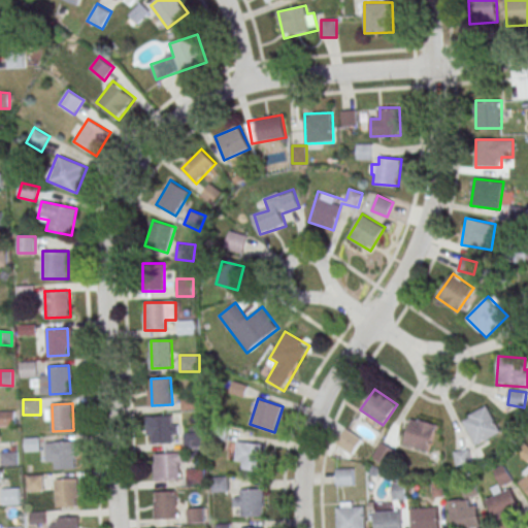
[(501,432),(488,406),(463,419),(475,444),(501,432)]
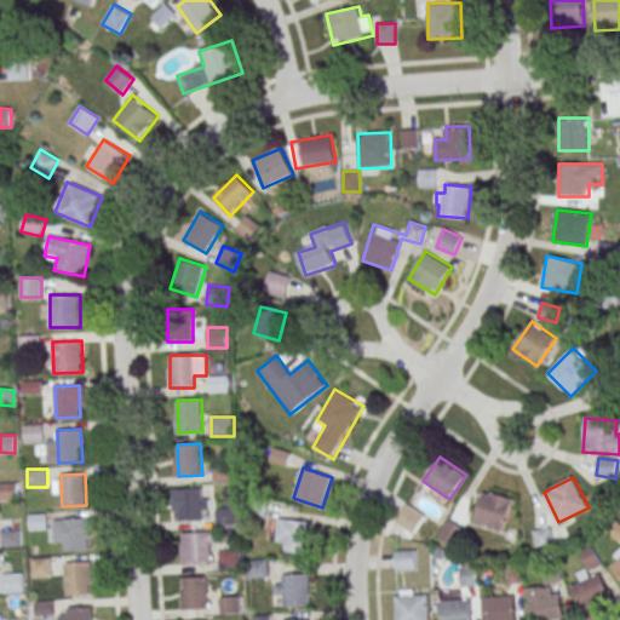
[(0,482),(0,499),(19,499),(19,483),(0,482)]
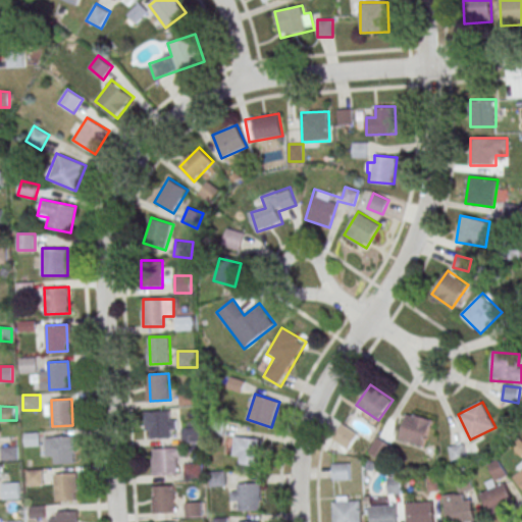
[(150,412),(170,411),(171,437),(152,438),(150,412)]
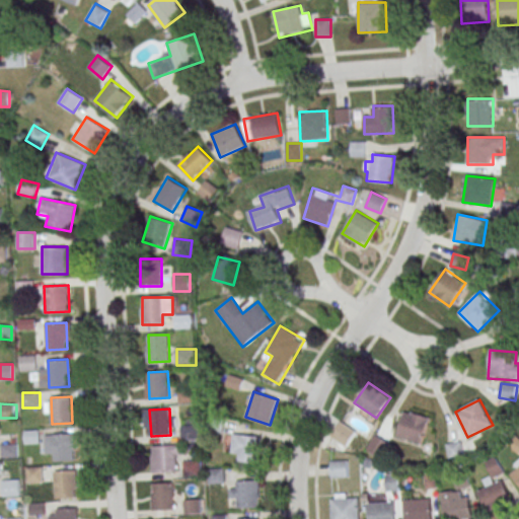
[(397,436),(422,444),(430,418),(404,411),(397,436)]
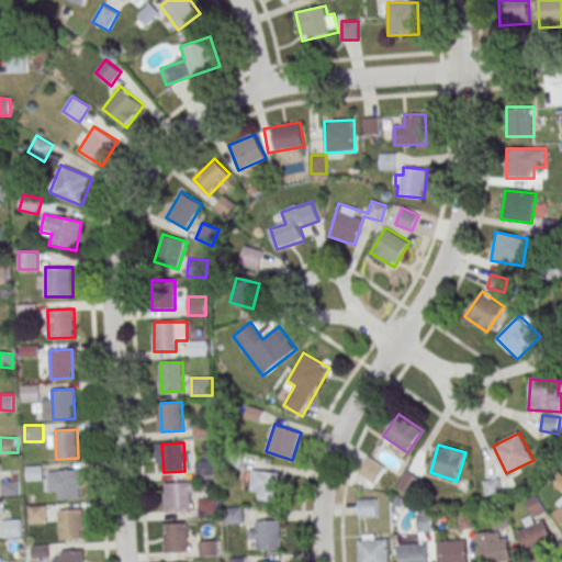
[(216,454),(197,454),(197,475),(216,475),(216,454)]
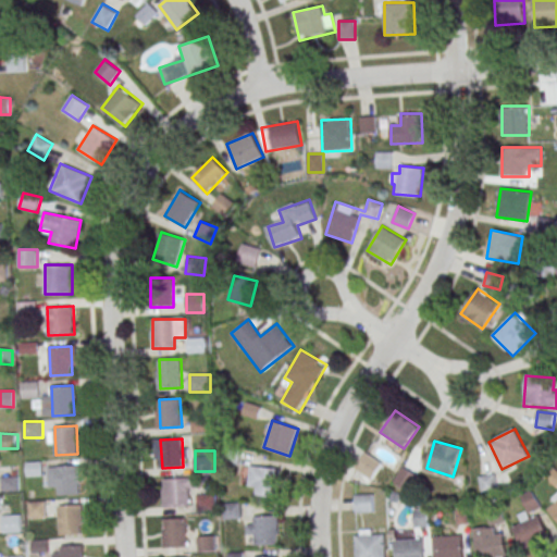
[(382,463),(366,453),(353,471),(370,482),(382,463)]
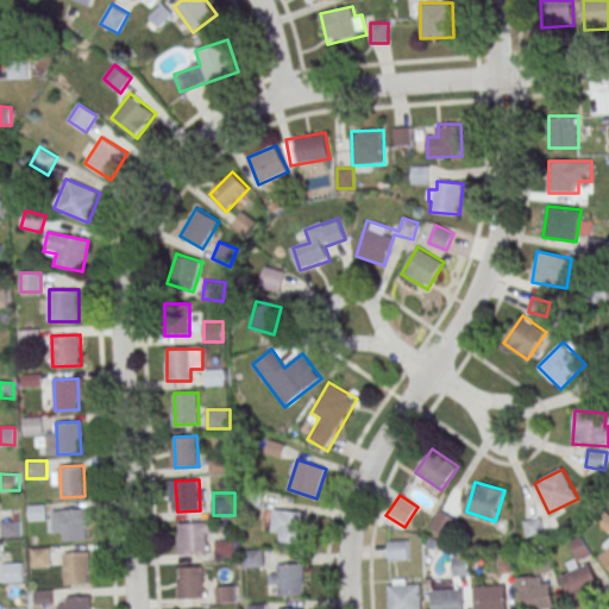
[(29,506),(30,520),(46,520),(46,506),(29,506)]
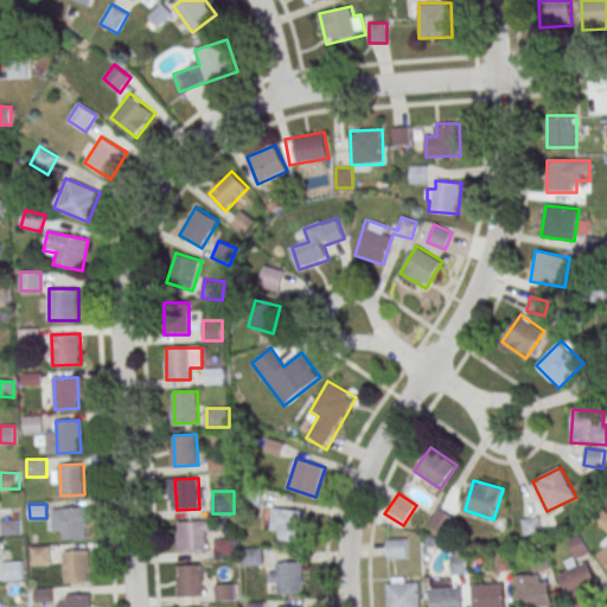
[(63,508),(87,506),(88,537),(64,538),(63,508)]
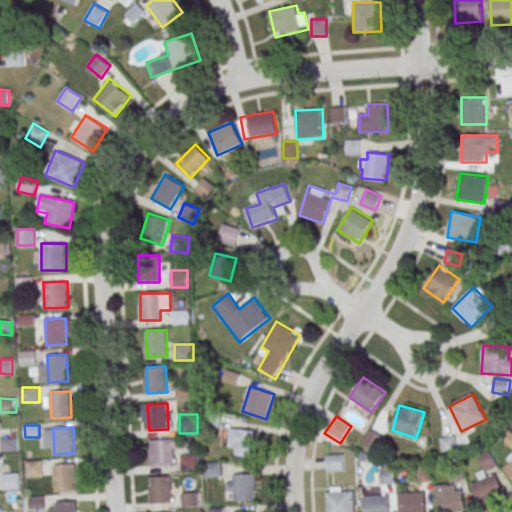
[(257,431),(231,427),(227,453),(253,457),(257,431)]
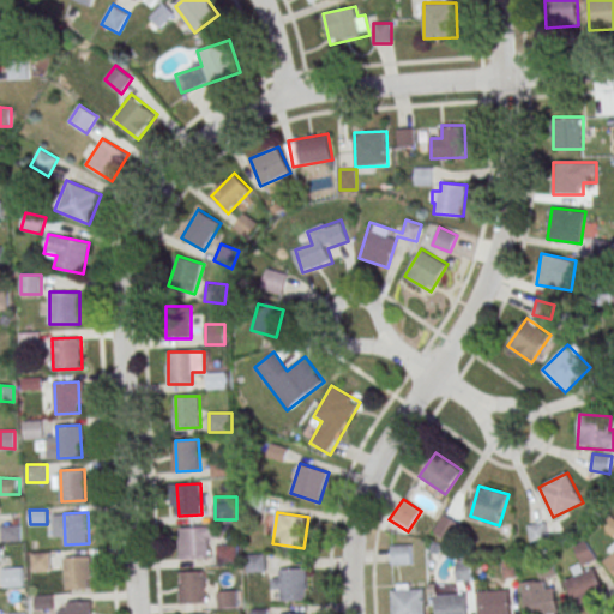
[(434,534),(451,542),(461,523),(443,515),(434,534)]
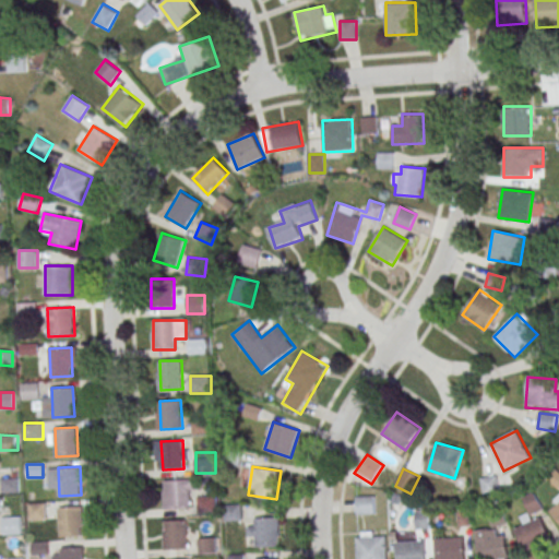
[(482,477),(484,496),(500,494),(498,476),(482,477)]
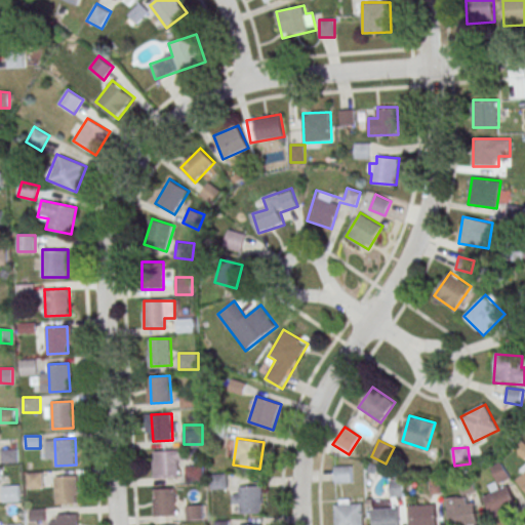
[(2,462),(17,462),(17,449),(2,449),(2,462)]
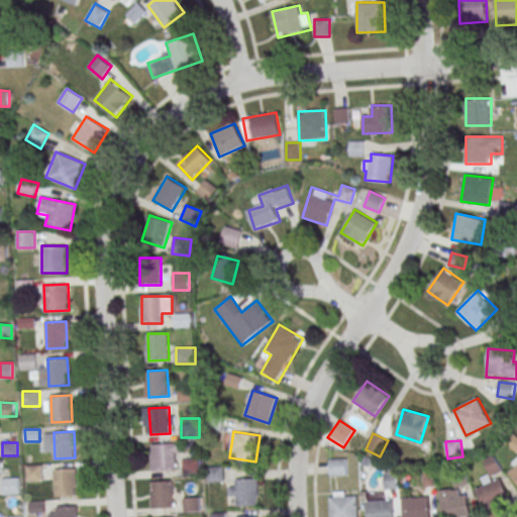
[(152,444),(173,443),(174,470),(153,471),(152,444)]
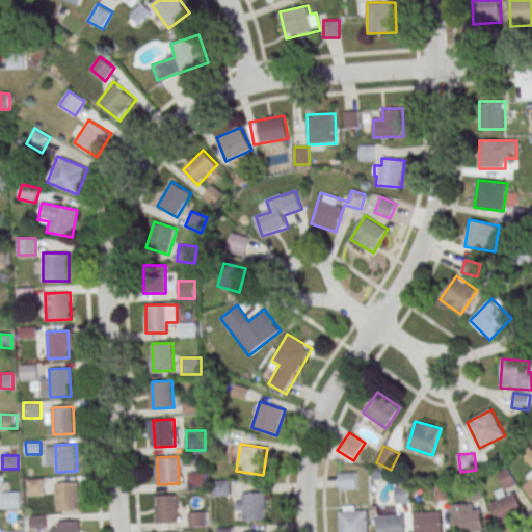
[(515,484),(508,470),(499,474),(505,489),(515,484)]
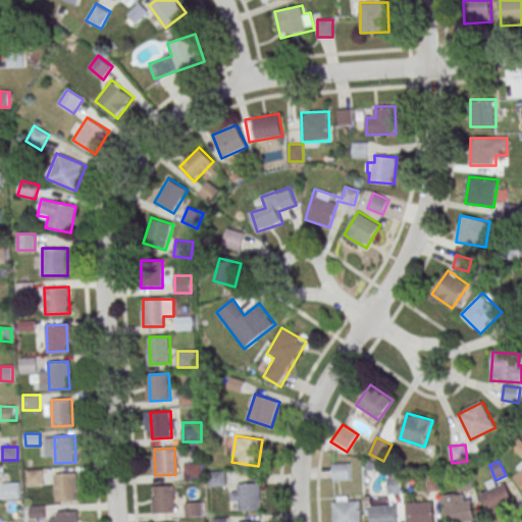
[(350,479),(350,463),(332,463),(332,479),(350,479)]
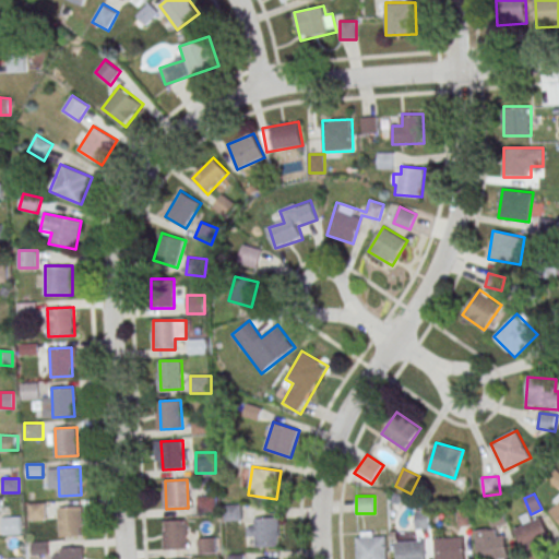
[(2,516),(1,498),(0,497),(0,526),(1,526),(1,535),(23,534),(22,516),(2,516)]
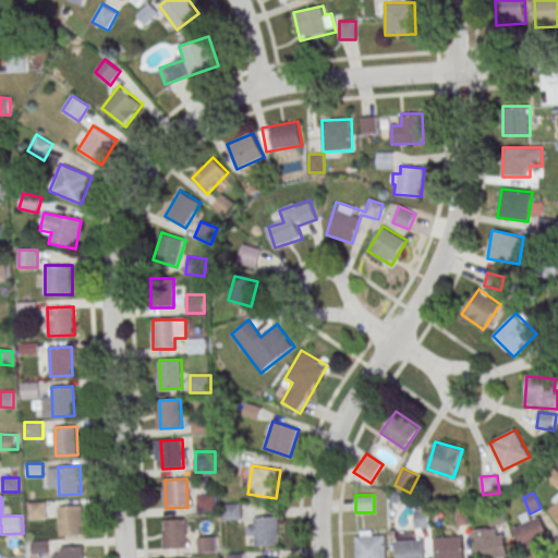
[(557,496),(546,506),(557,521),(557,496)]
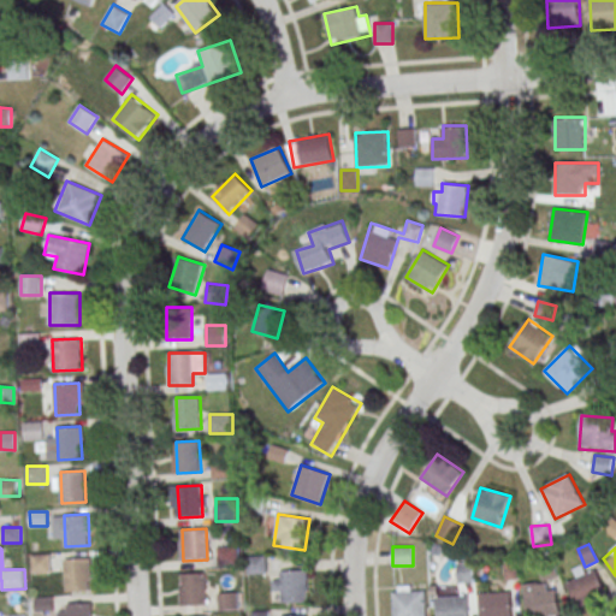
[(31,554),(31,573),(51,573),(51,554),(31,554)]
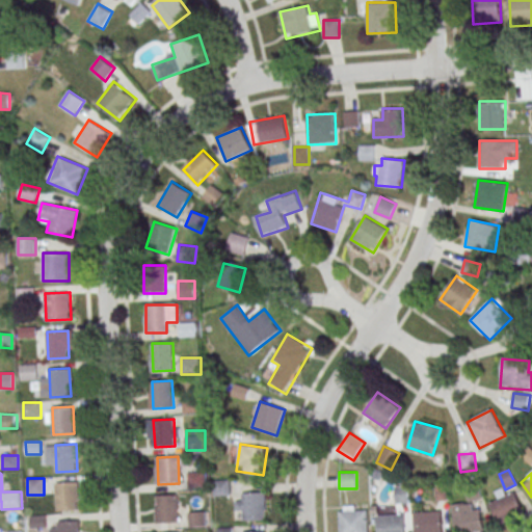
[(56,482),(77,482),(78,509),(57,510),(56,482)]
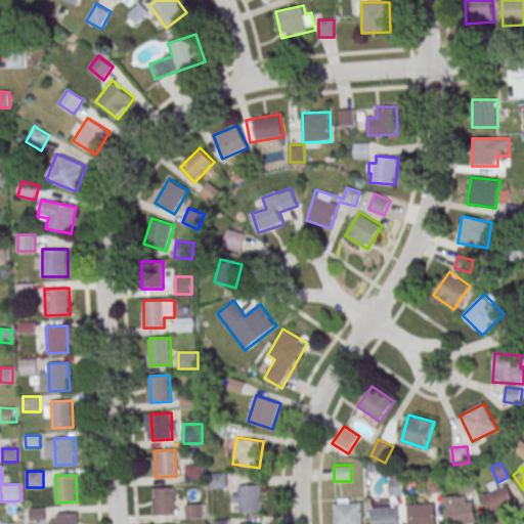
[(402,495),(402,478),(391,478),(391,495),(402,495)]
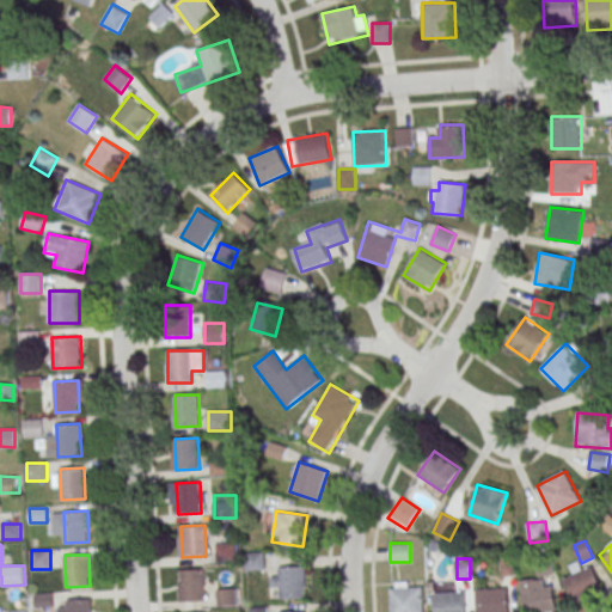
[(603,591),(591,565),(563,579),(575,604),(603,591)]
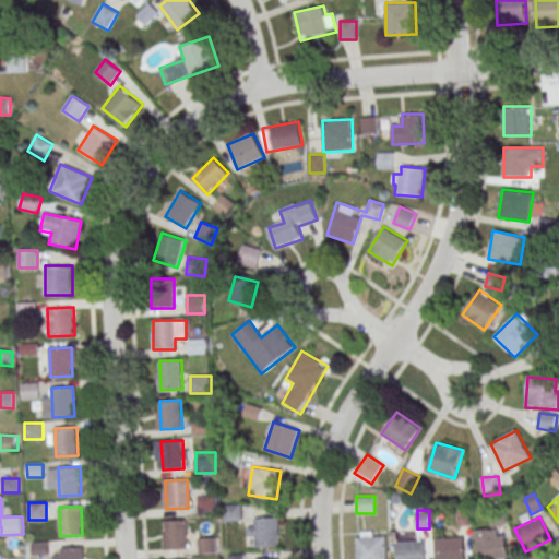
[(280,546),(280,518),(249,518),(249,546),(280,546)]
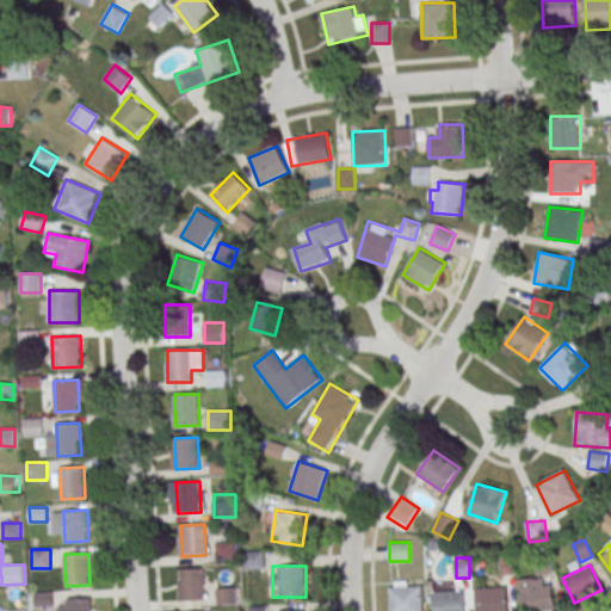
[(180,569),(204,568),(205,599),(181,600),(180,569)]
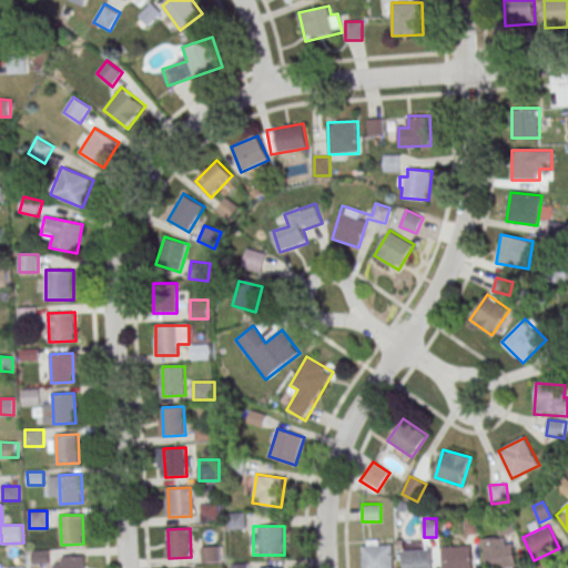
[(485,567),(515,567),(515,544),(506,544),(506,538),(485,538),(485,567)]
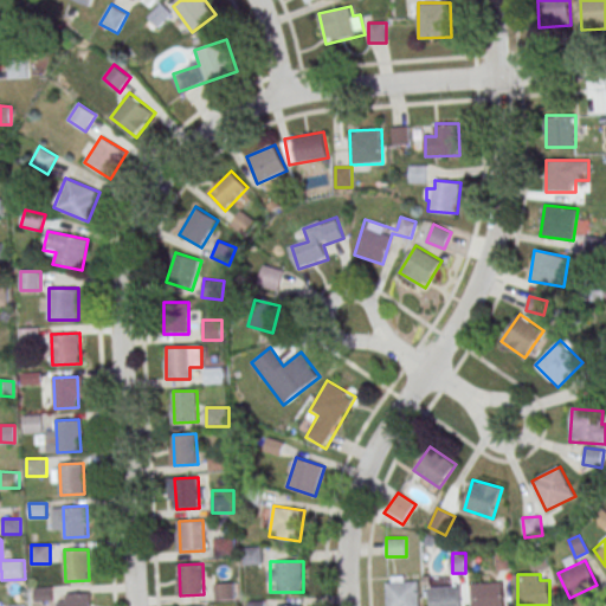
[(387,578),(387,605),(419,605),(419,578),(387,578)]
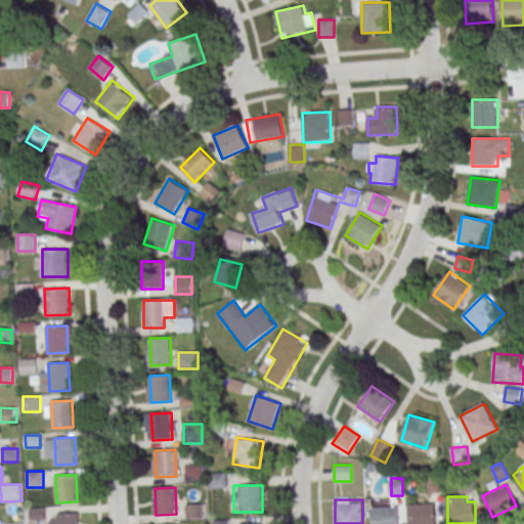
[(408,504),(408,523),(434,523),(435,504),(408,504)]
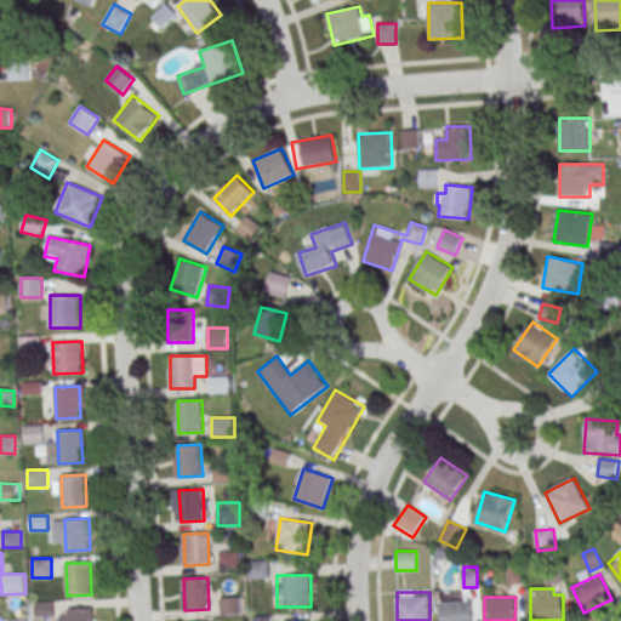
[(472,620),(473,600),(440,600),(440,620),(472,620)]
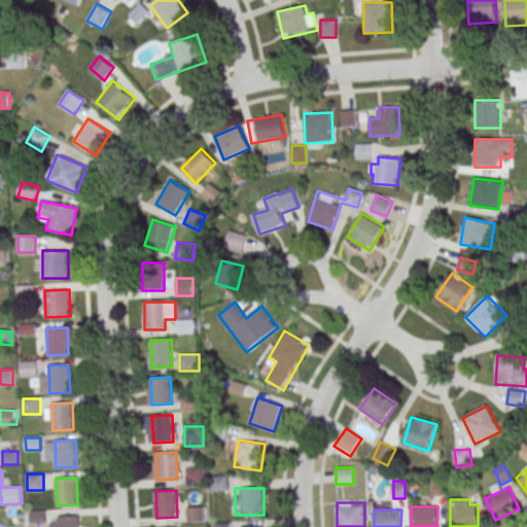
[(53,526),(78,526),(79,516),(54,516),(53,526)]
